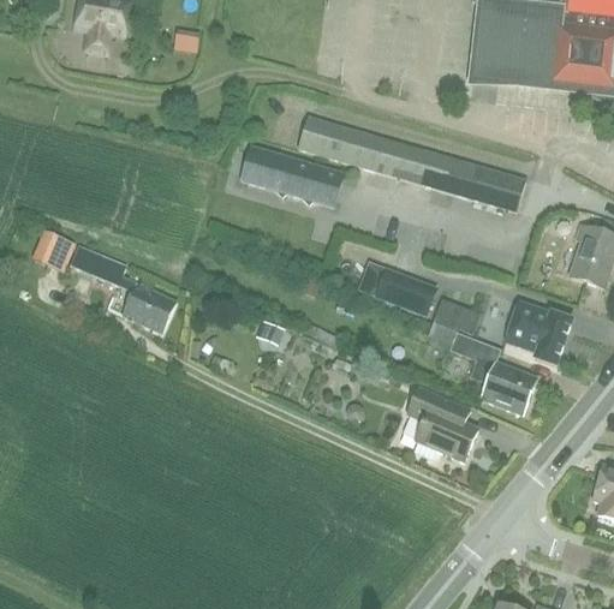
[(108,54),(112,34),(124,35),(129,0),(77,0),(72,27),(84,29),(81,49),(108,54)]
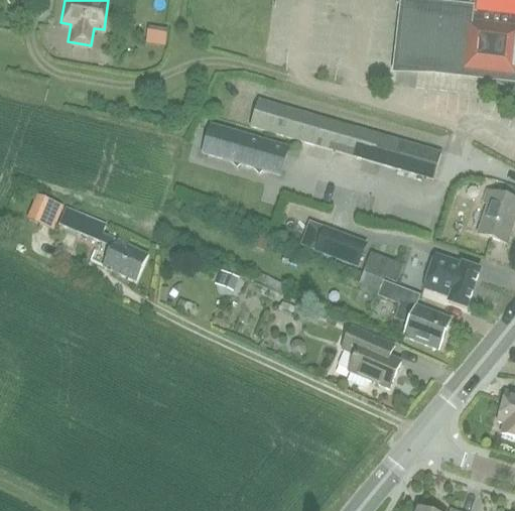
[(398,0),(391,71),(430,72),(492,79),(514,90),(514,0),(398,0)]
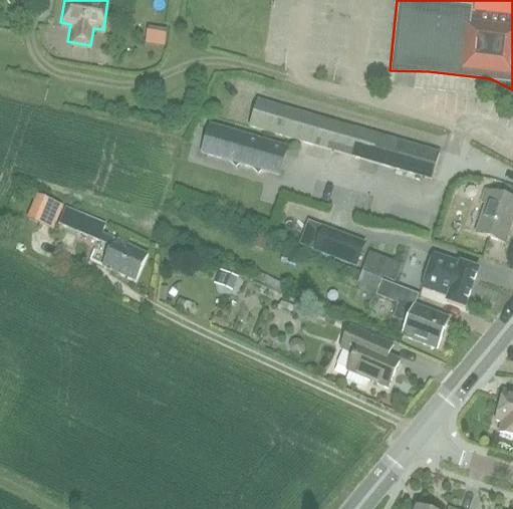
[(400,138),(256,96),(247,122),(392,165),(400,138)]
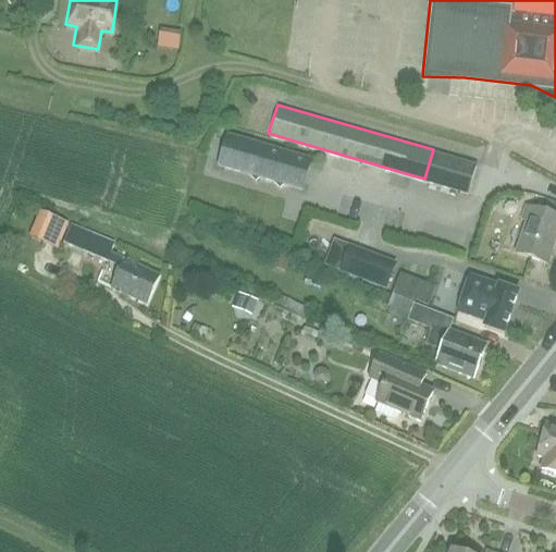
[(217,163),(257,175),(267,143),(225,132),(217,163)]
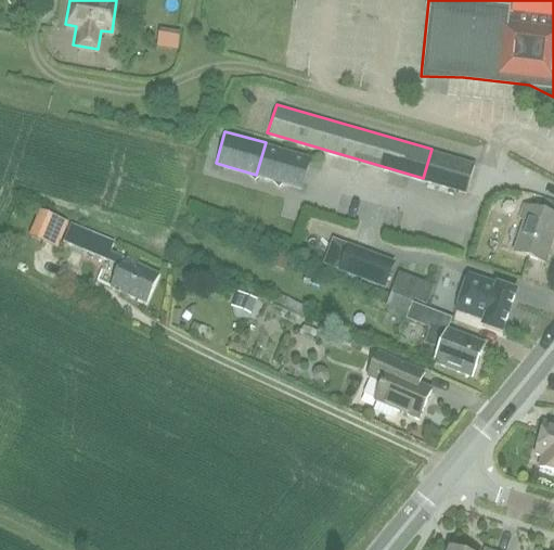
[(256,175),(298,187),(307,155),(266,142),(256,175)]
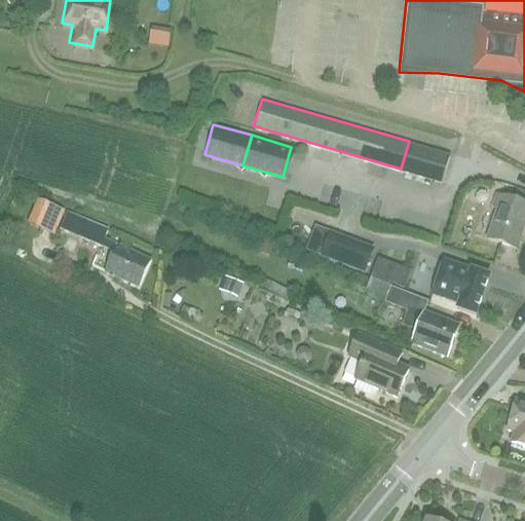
[(449,152),(409,141),(401,169),(441,181),(449,152)]
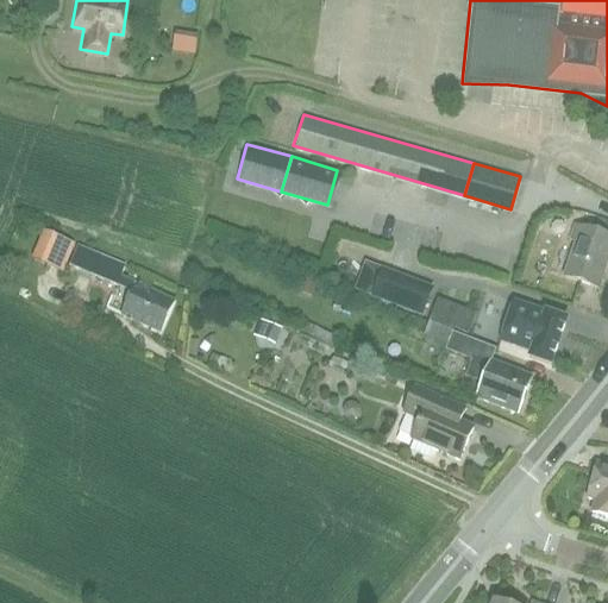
[(595,283),(607,244),(607,232),(574,221),(569,237),(575,238),(563,272),(595,283)]
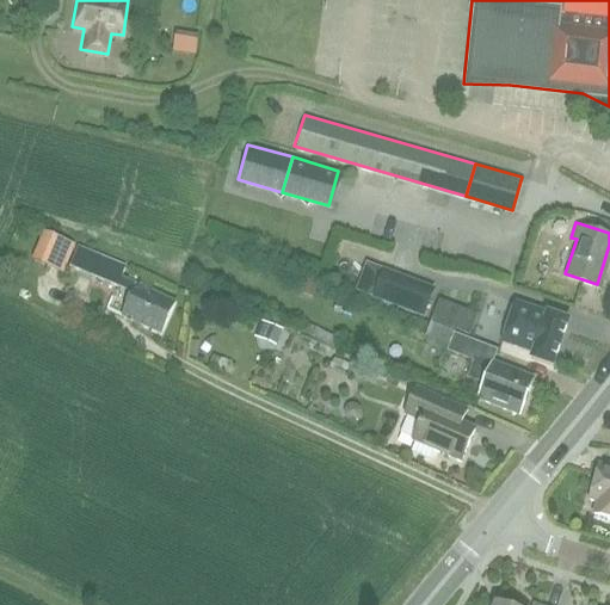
[(43,226),(31,255),(61,269),(73,239),(43,226)]
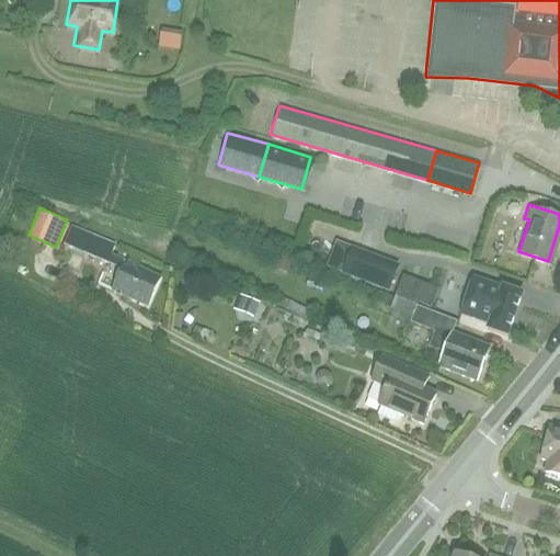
[(106,258),(110,250),(112,245),(113,240),(70,224),(64,241),(106,258)]
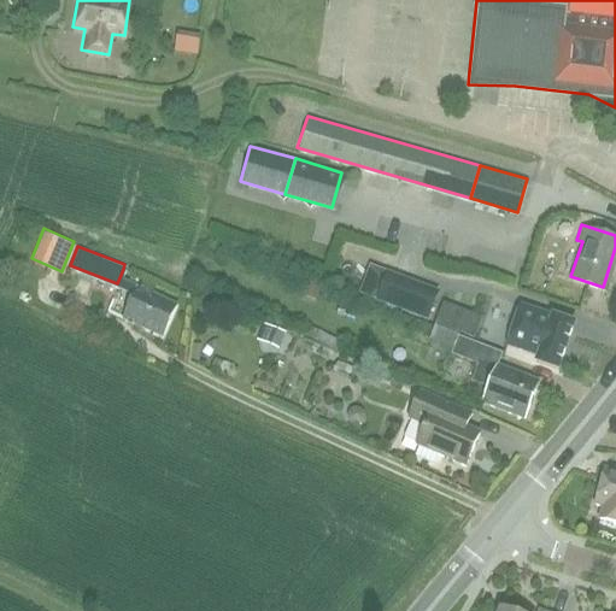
[(427,319),(436,292),(388,274),(377,300),(427,319)]
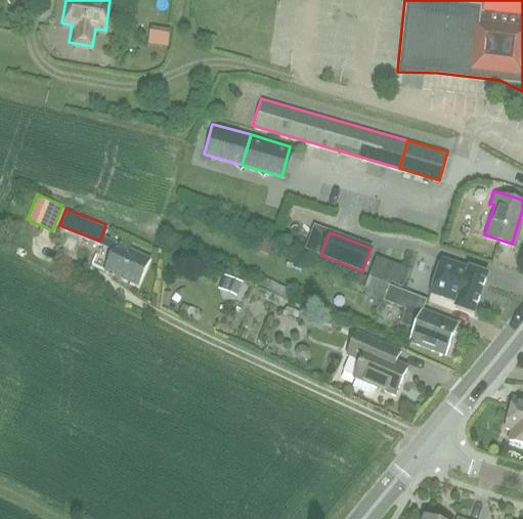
[(120,234),(117,241),(115,240),(103,266),(137,282),(149,255),(128,246),(131,240),(120,234)]
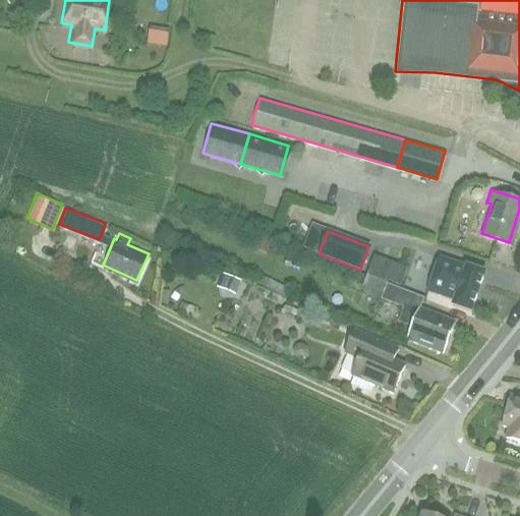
[(391,255),(374,249),(367,267),(384,274),(391,255)]
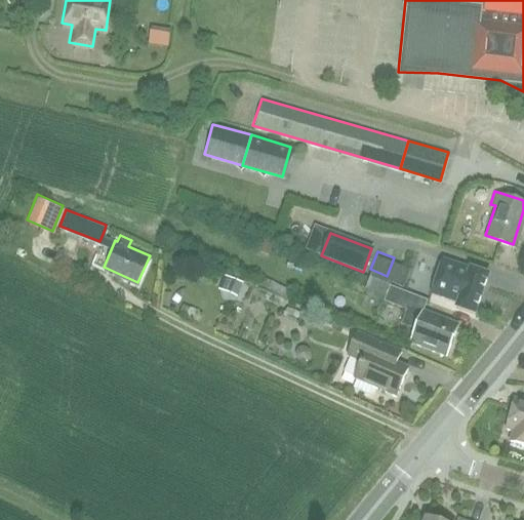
[(468,265),(441,256),(431,289),(456,297),(454,305),(474,311),(487,270),(468,264),(468,265)]
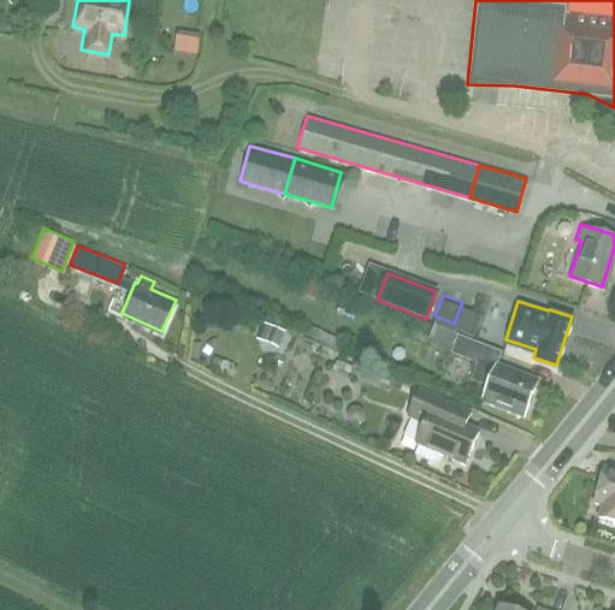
[(262,318),(258,331),(278,339),(283,326),(262,318)]
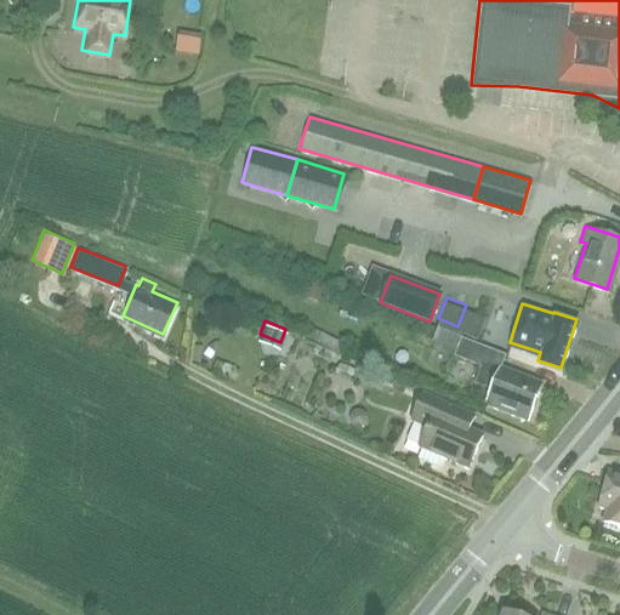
[(490,362),(495,348),(460,334),(454,351),(481,362),(473,379),(491,386),(485,400),(528,417),(542,380),(500,364),(500,365),(490,362)]
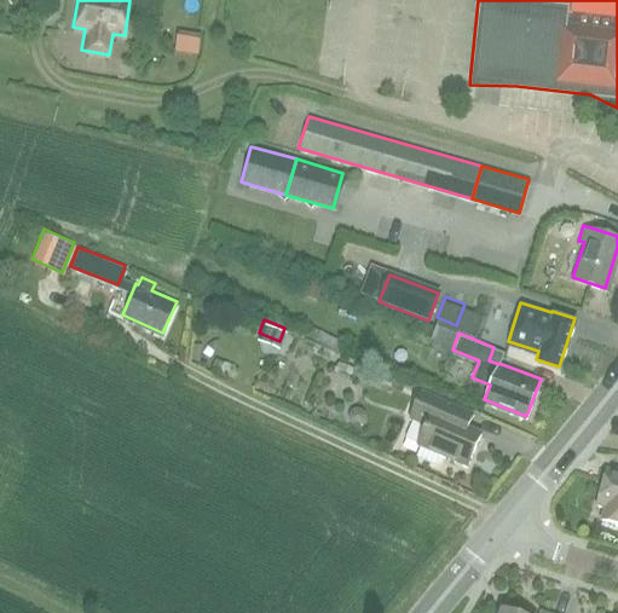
[(458,404),(420,387),(406,416),(425,424),(417,439),(421,440),(415,452),(433,461),(438,451),(465,463),(480,431),(465,423),(471,410),(458,405),(458,404)]
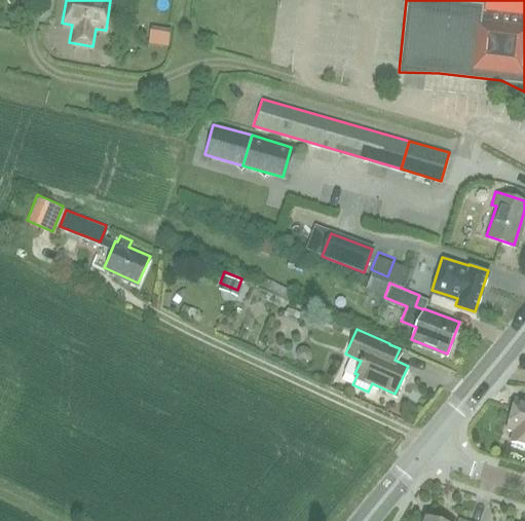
[(524,400),(514,398),(507,426),(513,429),(510,438),(524,442),(524,400)]
